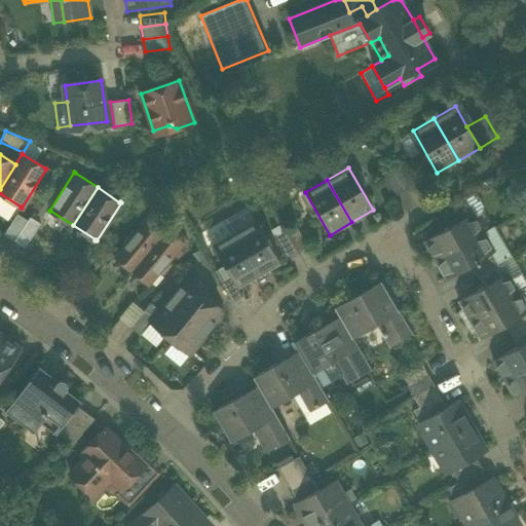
[(443,217),(448,227),(472,214),(473,215),(473,214),(466,202),(443,217)]
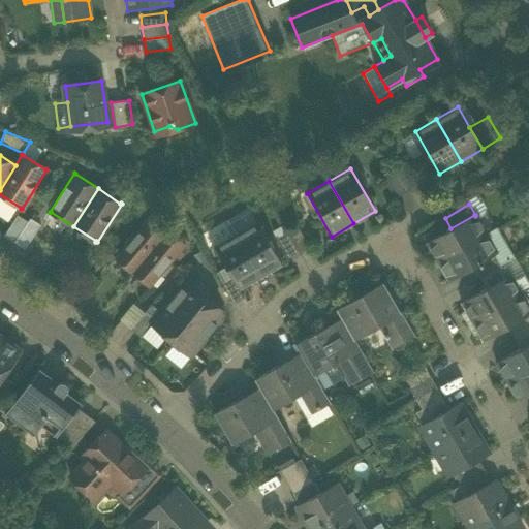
[(4,237),(14,243),(28,222),(18,215),(4,237)]
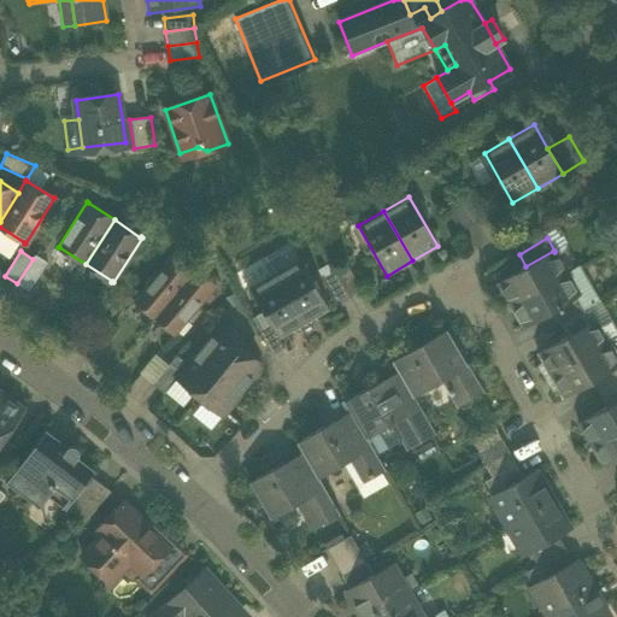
[(497,283),(510,306),(566,272),(554,252),(553,251),(526,266),(497,283)]
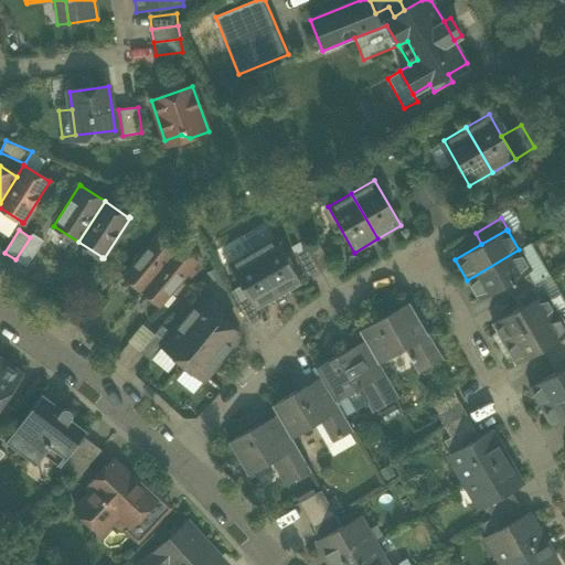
[(124,276),(141,291),(179,246),(161,231),(147,248),(140,248),(134,257),(134,264),(124,276)]
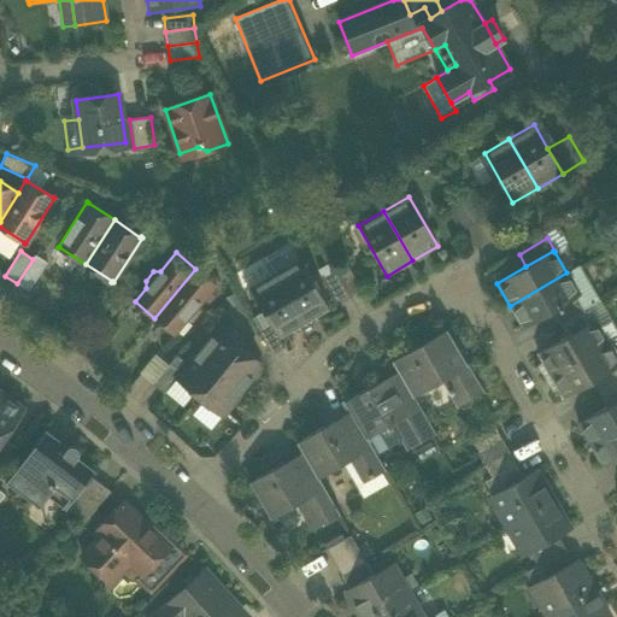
[(35,256),(33,259),(17,283),(29,292),(47,263),(35,256)]
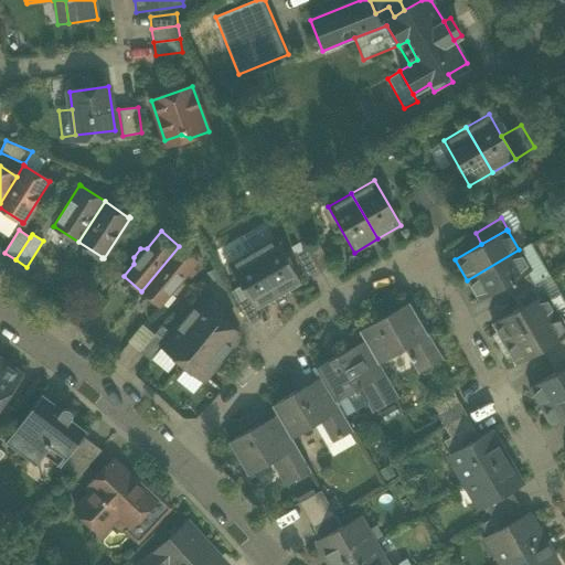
[(275,237),(252,251),(278,297),(301,284),(275,237)]
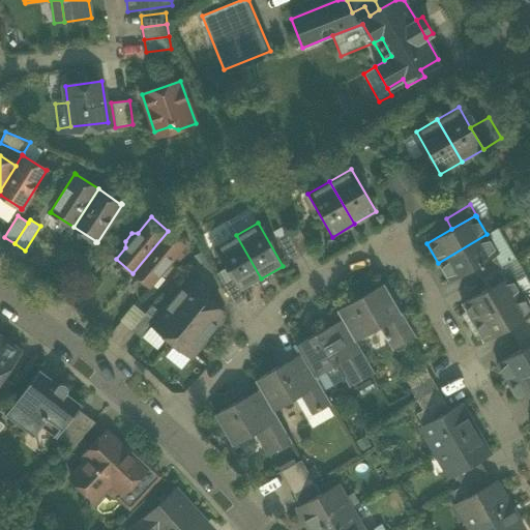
[(299,227),(288,233),(278,238),(291,259),(300,255),(312,247),(299,227)]
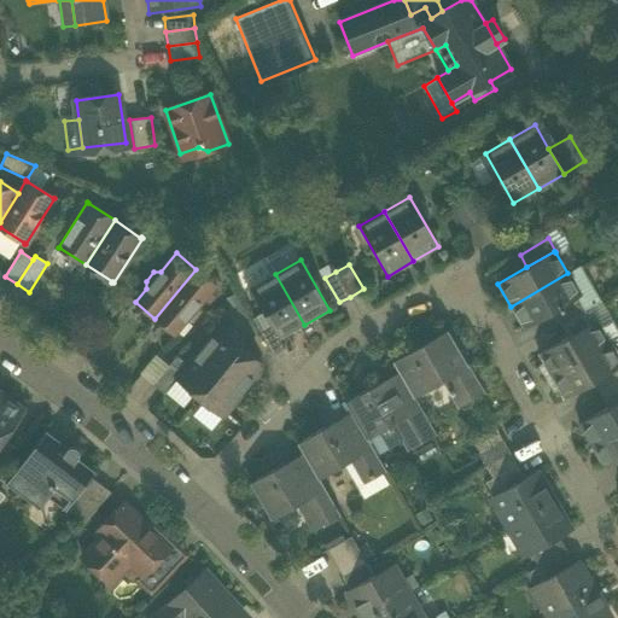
[(216,286),(196,269),(155,319),(175,336),(186,321),(193,321),(202,312),(200,305),(216,286)]
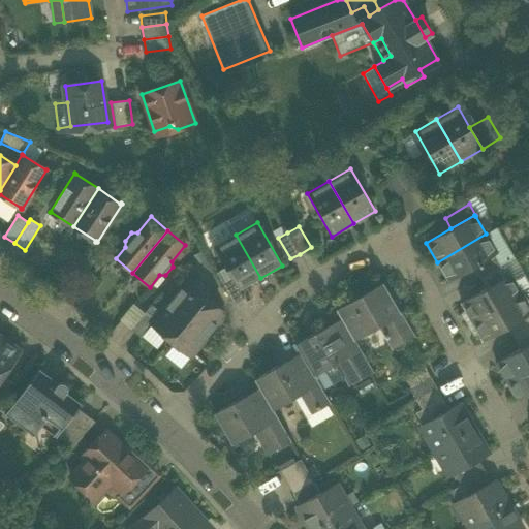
[(497,253),(486,234),(437,262),(448,281),(474,267),(494,255),(497,253)]
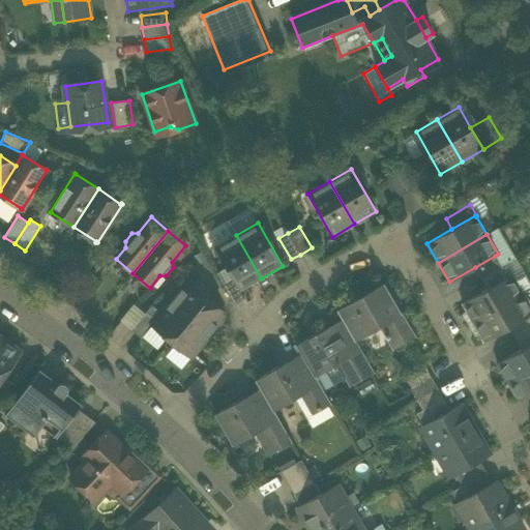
[(239,291),(261,278),(236,235),(214,248),(232,278),(239,291)]
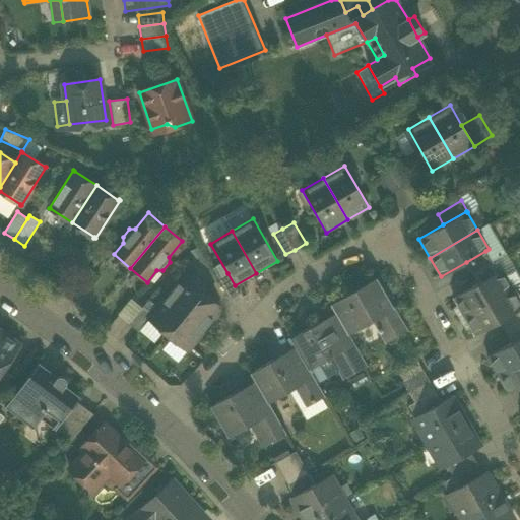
[(466,262),(472,272),(492,261),(485,251),(466,262)]
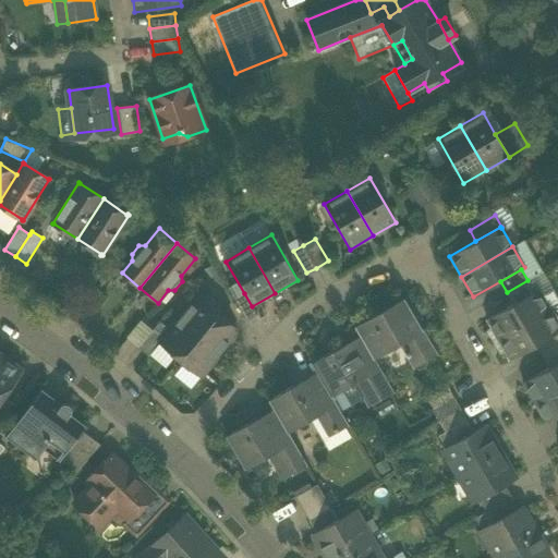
[(534,292),(528,280),(507,292),(513,304),(534,292)]
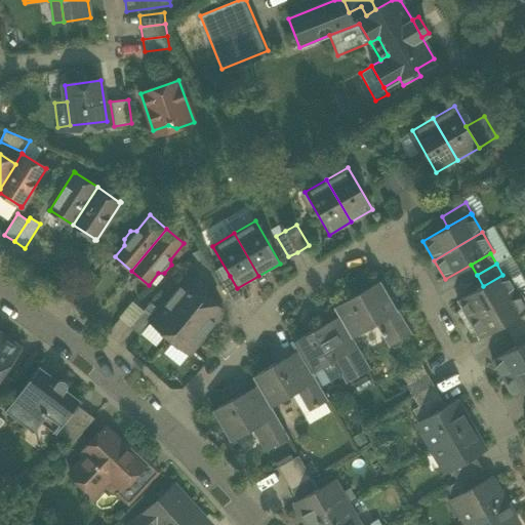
[(457,300),(469,320),(517,291),(506,273),(502,275),(483,286),(457,300)]
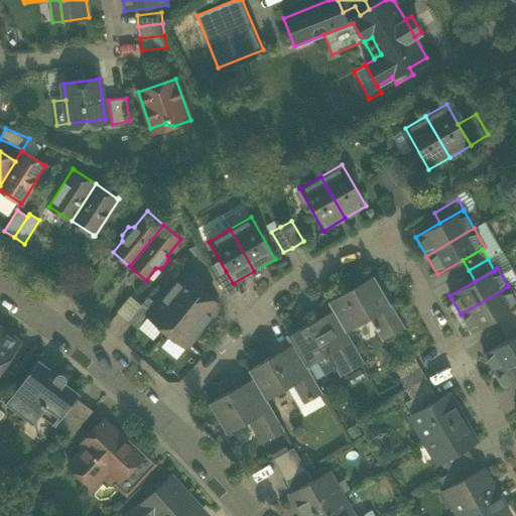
[(147,317),(185,349),(216,311),(197,296),(200,292),(205,287),(184,271),(157,305),(147,317)]
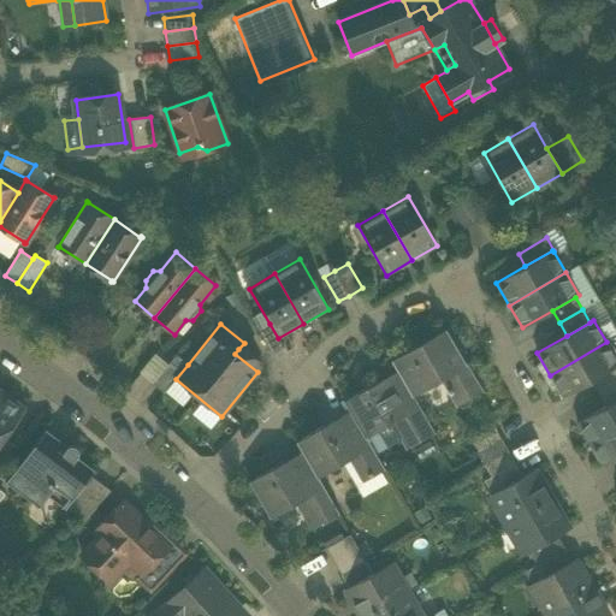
[(258,331),(272,355),(284,348),(278,338),(270,324),(258,331)]
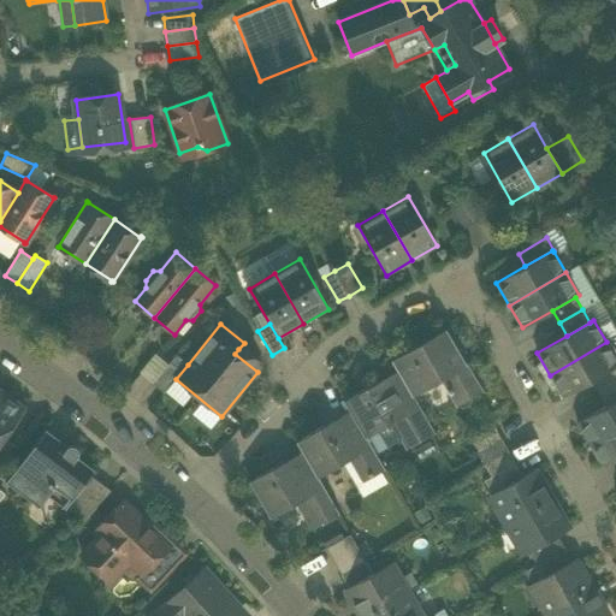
[(398,371),(403,379),(413,396),(444,378),(451,389),(448,391),(450,395),(452,392),(460,406),(483,392),(446,330),(392,360),(398,371)]
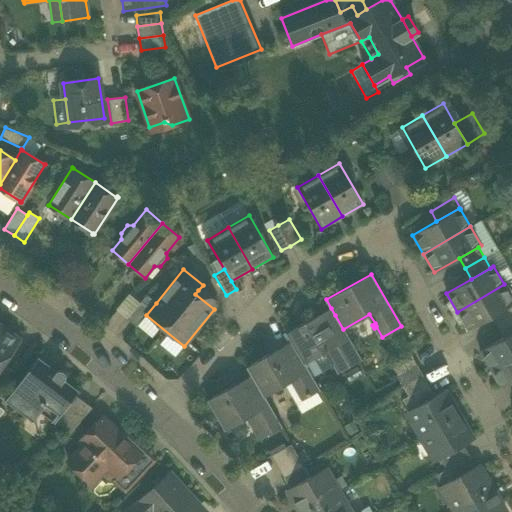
[(511,298),(504,284),(457,312),(468,330),(492,316),(511,304),(511,298)]
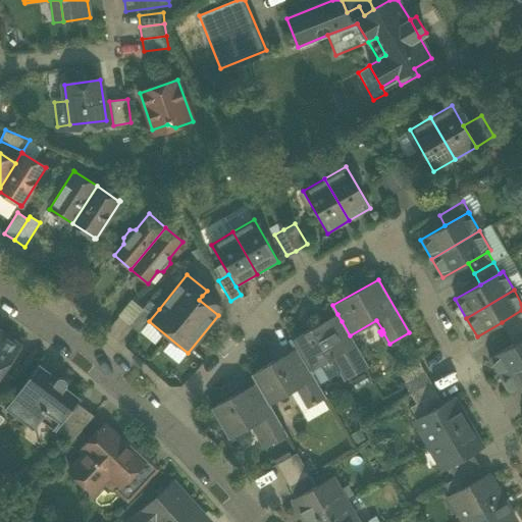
[(128,325),(139,333),(149,321),(159,309),(149,301),(140,293),(119,317),(128,325)]
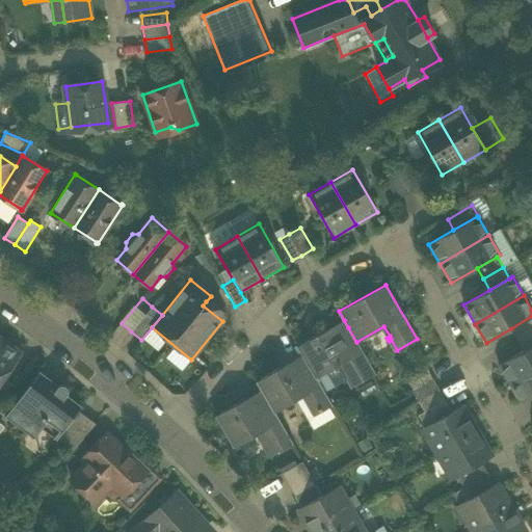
[(225,317),(206,301),(203,306),(222,321),(225,317)]
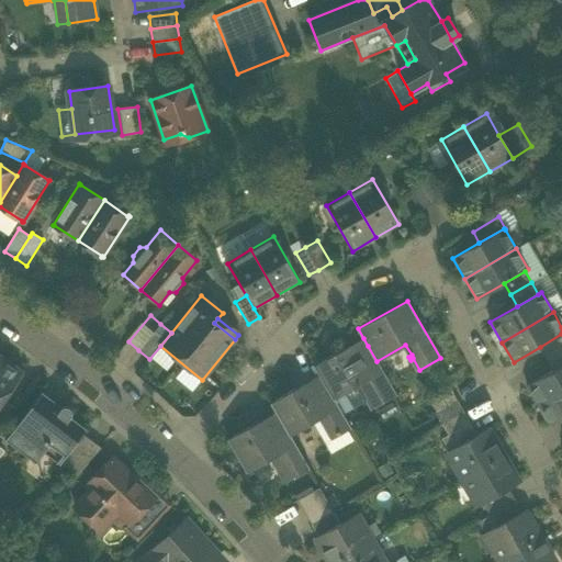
[(561,334),(540,347),(547,359),(561,349),(561,334)]
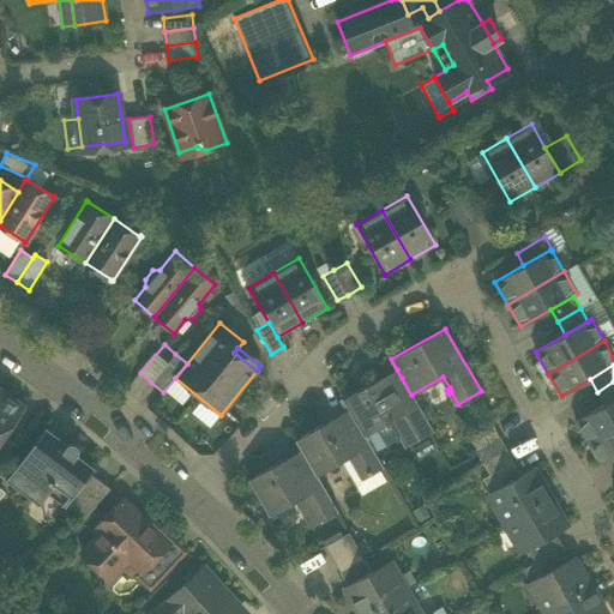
[(397,369),(377,380),(381,389),(402,378),(397,369)]
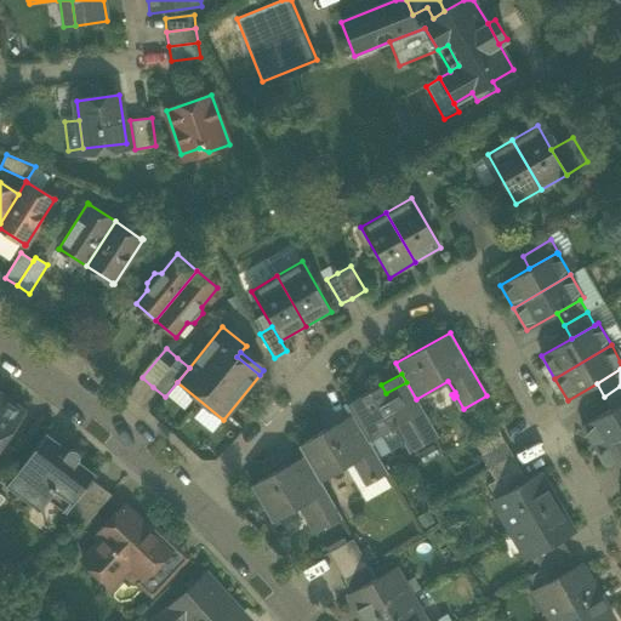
[(353,415),(369,442),(400,423),(415,450),(438,437),(416,399),(406,382),(386,393),(381,385),(347,404),(353,415)]
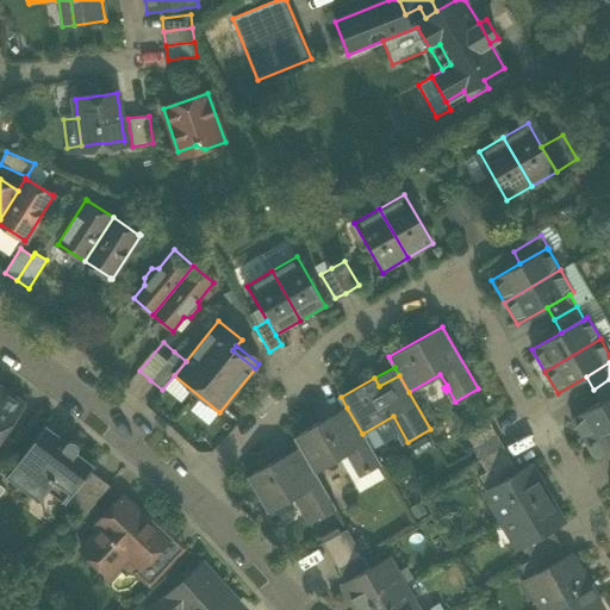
[(609,396),(609,379),(593,390),(601,402),(609,396)]
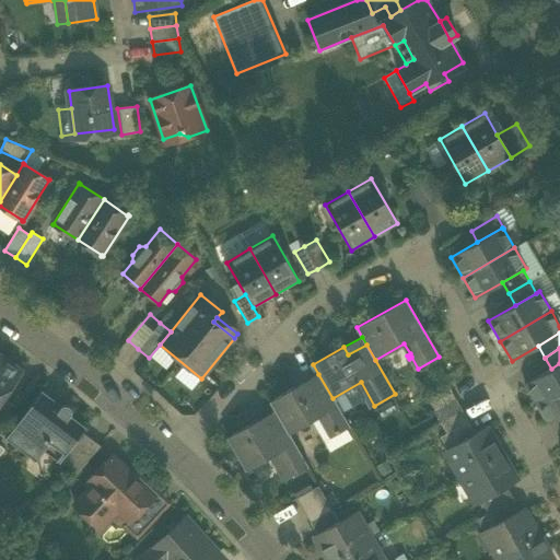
[(22,372),(3,358),(0,362),(0,400),(2,397),(8,389),(9,391),(22,372)]
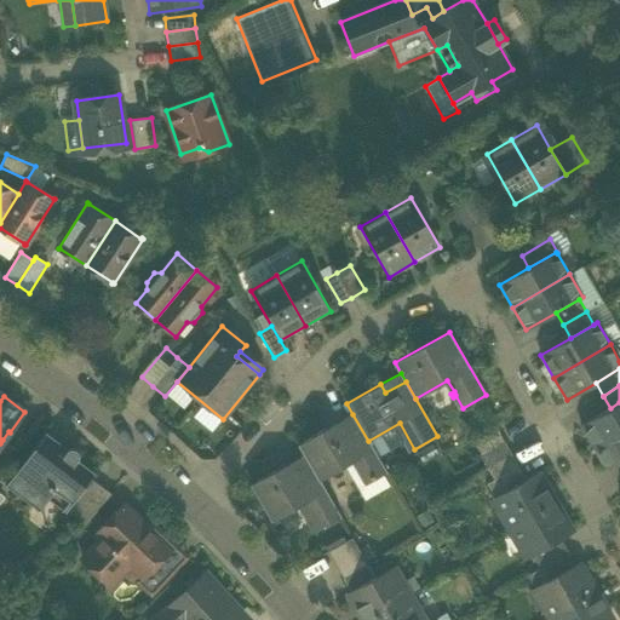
[(581,425),(593,448),(619,432),(619,402),(610,408),(581,425)]
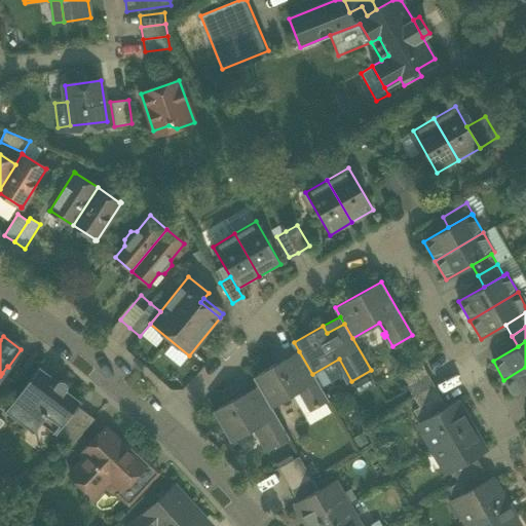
[(328,401),(321,387),(312,374),(299,351),(254,377),(258,385),(262,392),(271,408),(299,392),(310,411),(328,401)]
